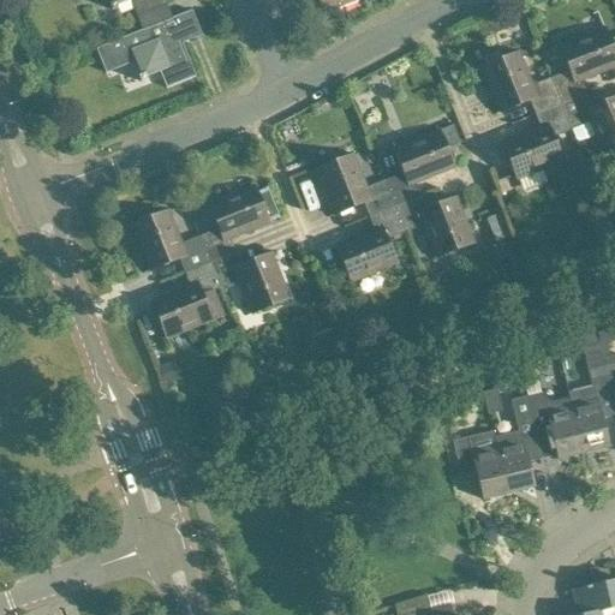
[(75,0),(76,1),(79,0),(109,0),(112,4),(108,5),(111,12),(118,10),(117,6),(130,0),(137,17),(167,5),(163,0),(75,0)]
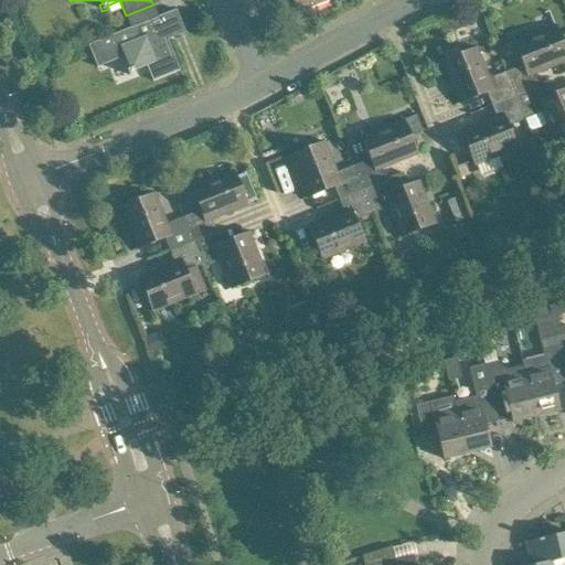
[(292,0),(298,13),(332,0),(333,2),(338,0),(292,0)]
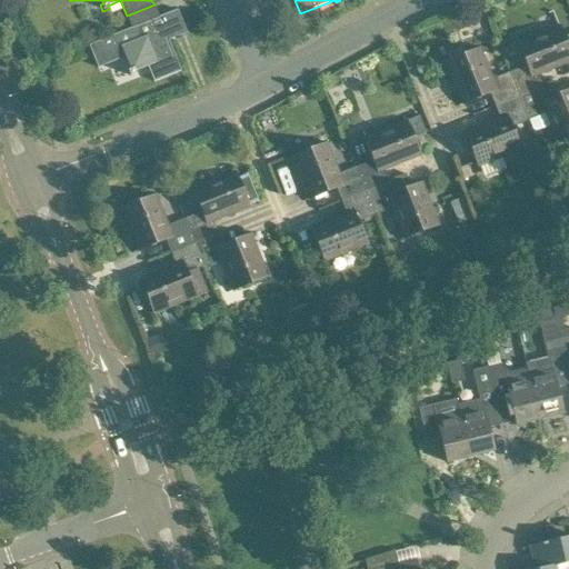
[(109,37),(89,46),(96,62),(105,59),(107,65),(126,57),(130,70),(128,71),(130,77),(136,75),(135,72),(147,67),(153,82),(181,71),(165,31),(170,29),(165,15),(132,28),(109,37)]
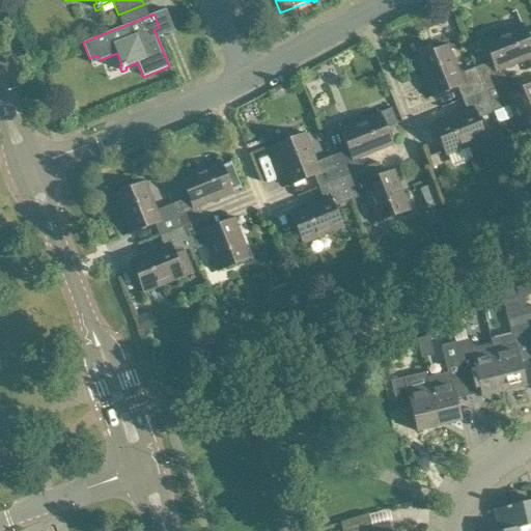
[(475,68),(483,90),(506,81),(502,70),(530,57),(530,48),(522,25),(483,40),(492,61),(475,68)]
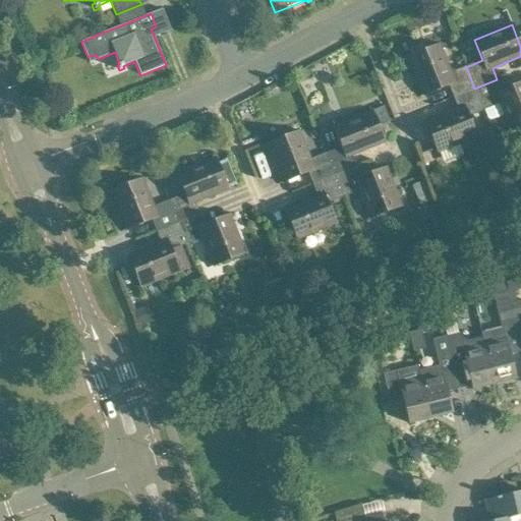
[(453,97),(474,89),(466,67),(450,73),(439,45),(409,57),(423,96),(449,85),(453,97)]
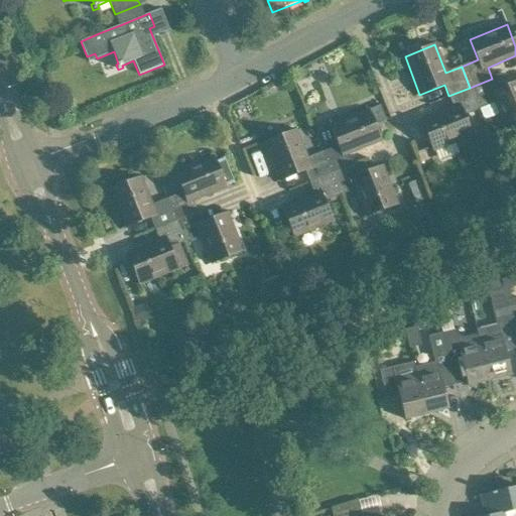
[(506,130),(515,126),(515,82),(497,91),(492,79),(470,88),(479,109),(484,121),(500,115),(506,130)]
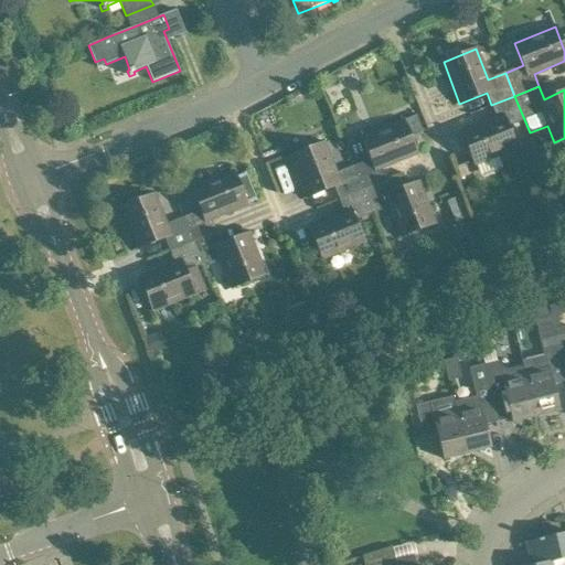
[(515,148),(507,127),(524,119),(514,96),(491,105),(497,118),(461,132),(475,164),(515,148)]
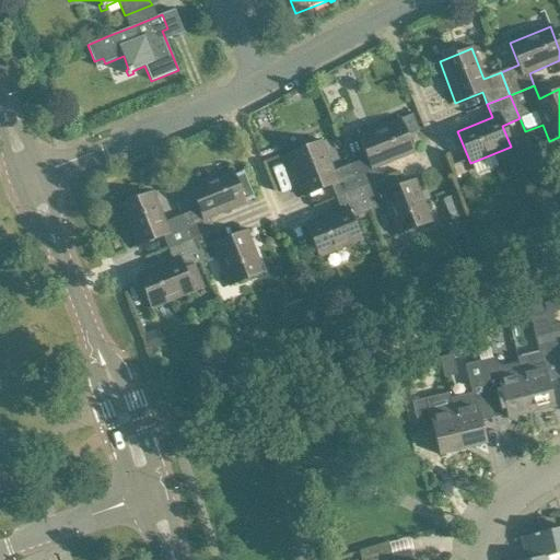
[(412,153),(405,135),(419,129),(412,113),(398,118),(397,114),(396,114),(398,120),(360,136),(358,129),(357,130),(368,158),(350,165),(359,188),(383,179),(377,166),(412,153)]
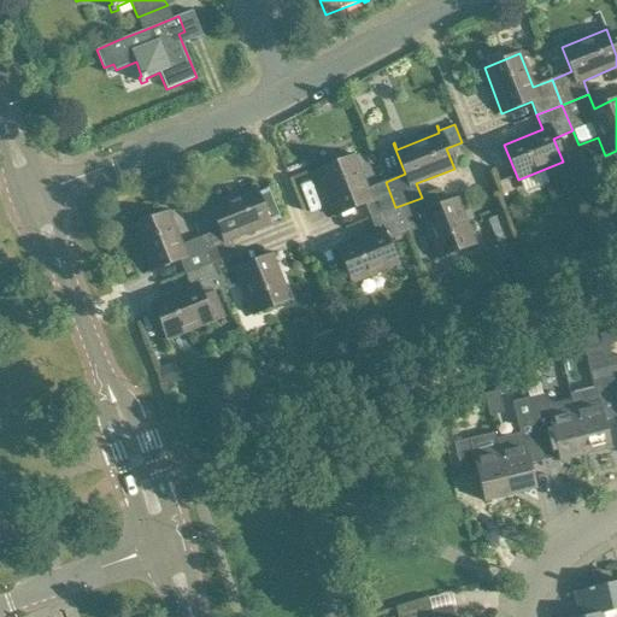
[(370,218),(395,207),(386,182),(366,189),(353,157),(318,171),(335,216),(365,204),(370,218)]
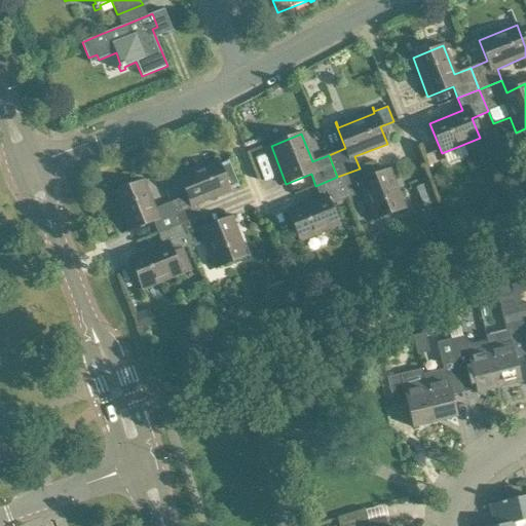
[(171,202),(180,225),(201,216),(197,204),(229,191),(217,160),(179,176),(187,196),(171,202)]
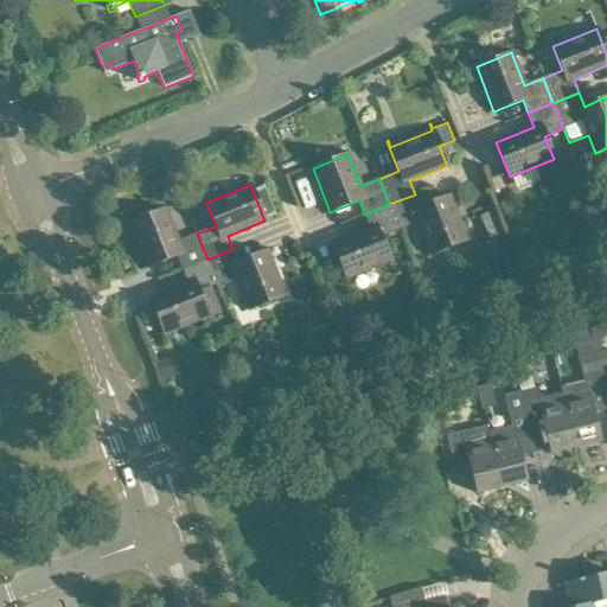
[(432,255),(467,241),(449,197),(420,208),(415,195),(389,204),(400,230),(419,222),(432,255)]
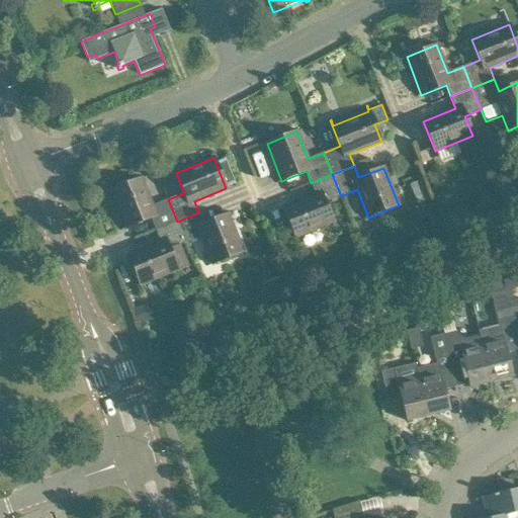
[(333,223),(325,202),(341,196),(332,174),(311,183),(316,194),(283,207),(295,238),(333,223)]
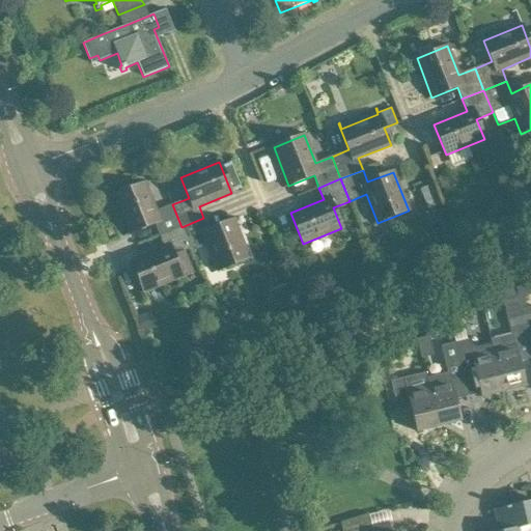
[(159,235),(182,227),(172,204),(156,212),(145,183),(114,195),(130,233),(155,224),(159,235)]
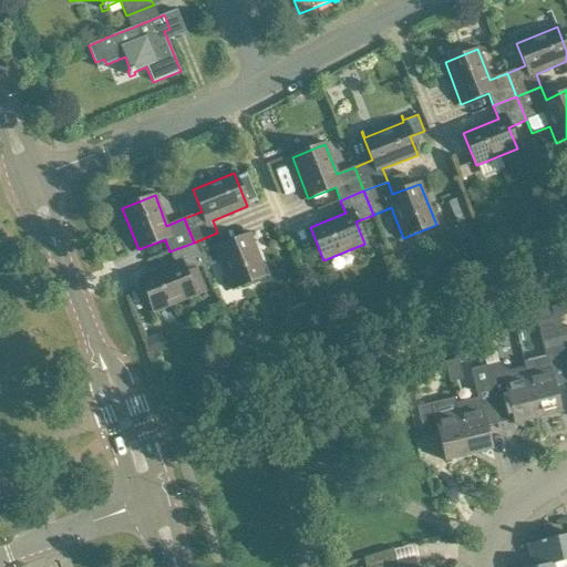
[(233,289),(266,276),(249,235),(223,246),(217,233),(194,243),(203,266),(220,259),(233,289)]
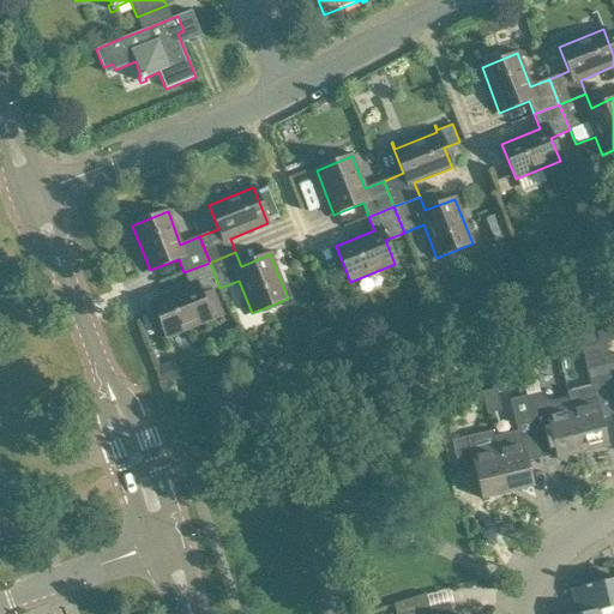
[(223,314),(214,290),(220,288),(210,263),(184,272),(190,287),(151,301),(166,337),(223,314)]
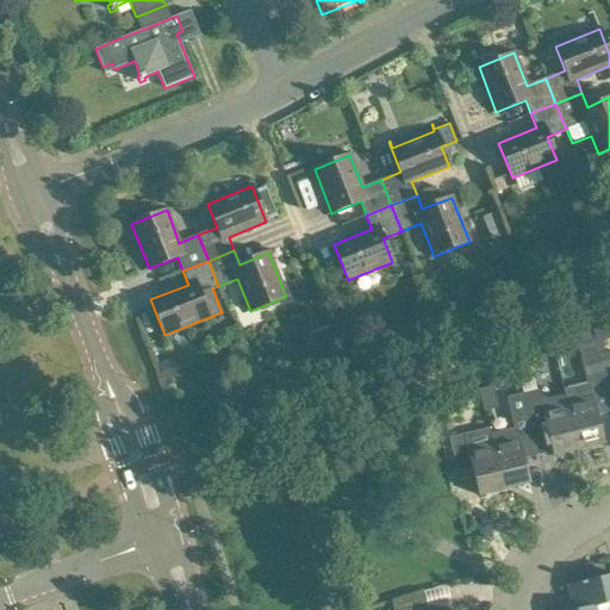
[(319,358),(340,349),(330,328),(311,336),(319,358)]
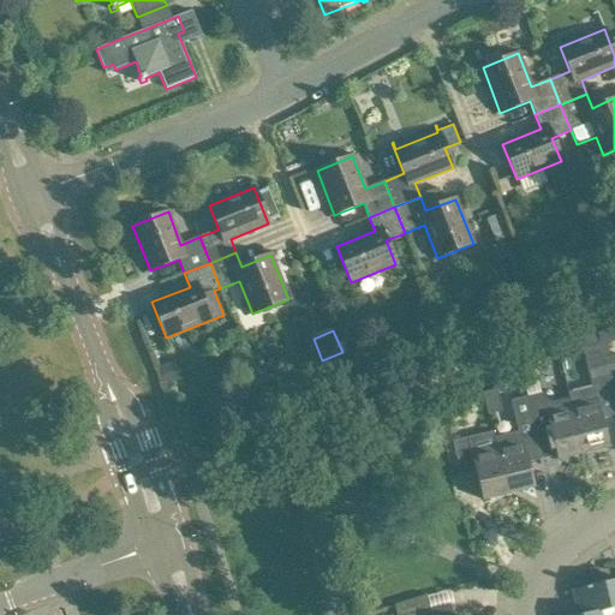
[(614,356),(611,357),(603,359),(610,392),(614,389),(614,356)]
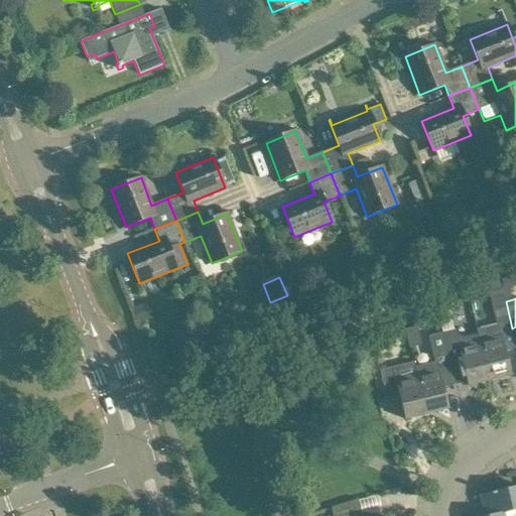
[(495,325),(477,329),(478,334),(489,380),(511,375),(505,351),(500,332),(511,329),(512,329),(506,301),(505,301),(490,304),(495,325)]
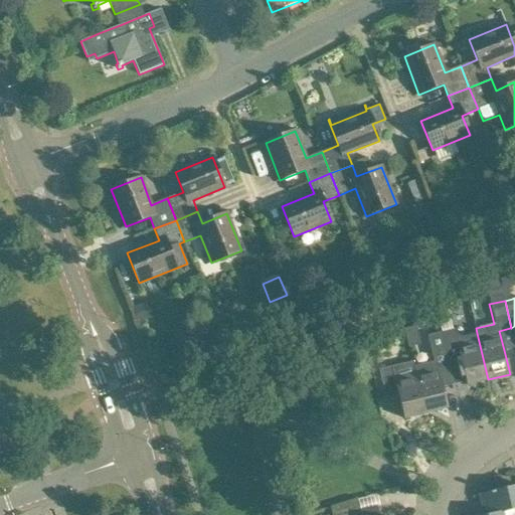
[(205,342),(219,336),(214,325),(200,331),(205,342)]
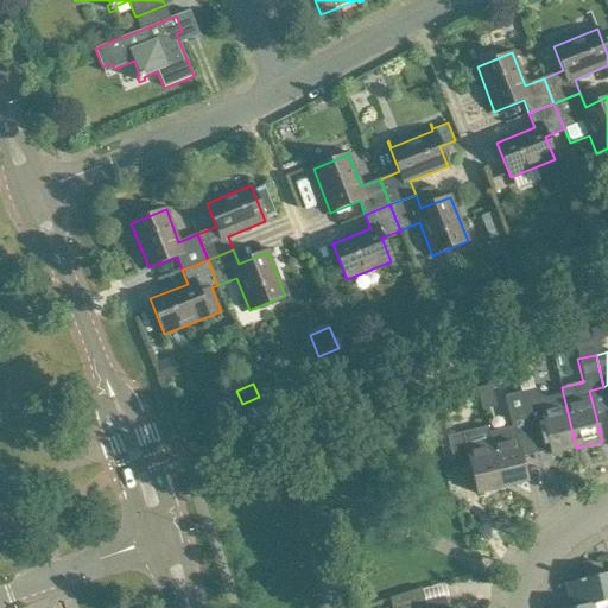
[(523,392),(520,392),(536,453),(550,449),(551,454),(576,448),(563,393),(546,397),(537,388),(523,392)]
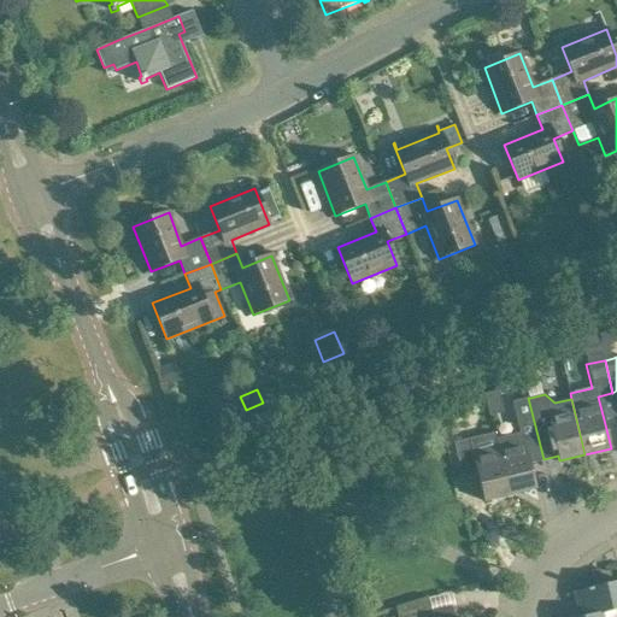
[(495,433),(494,434),(510,495),(536,489),(529,463),(544,459),(528,398),(512,403),(519,434),(497,439),(495,433)]
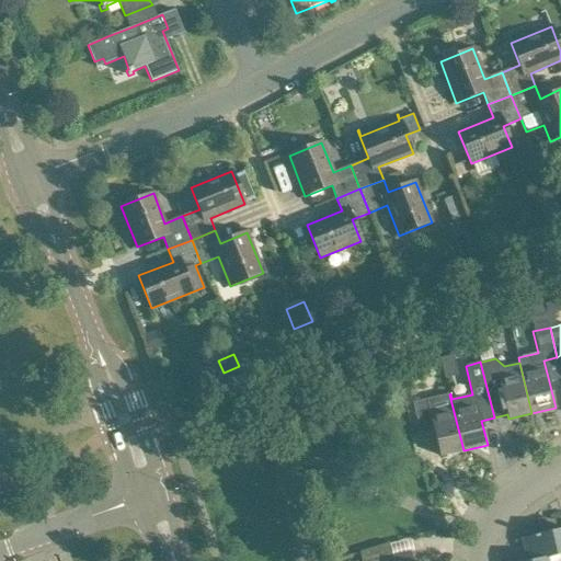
[(449,395),(412,403),(420,433),(433,430),(439,456),(464,450),(449,395)]
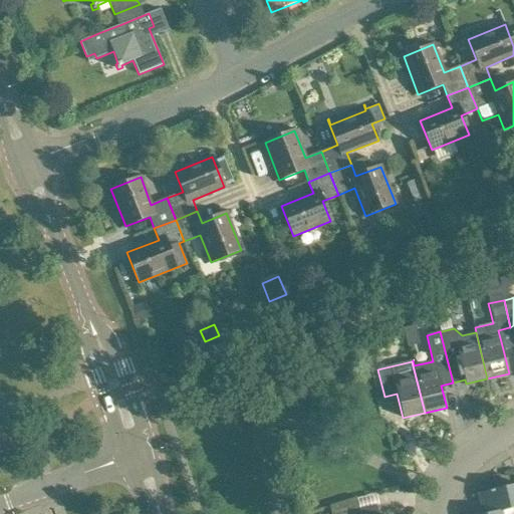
[(228,428),(237,425),(234,415),(225,418),(228,428)]
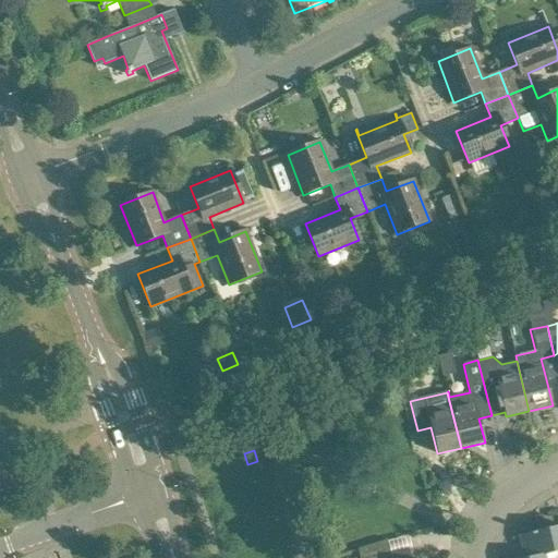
[(557,550),(557,526),(519,536),(524,557),(529,557),(556,552),(557,550)]
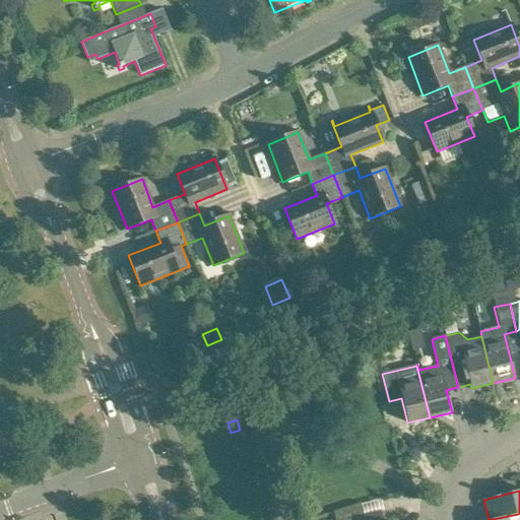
[(361,503),(333,510),(335,519),(382,519),(380,512),(364,516),(361,503)]
